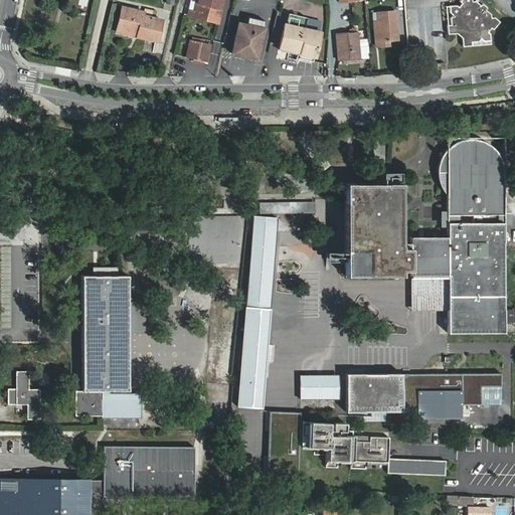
[(190,0),(188,10),(219,16),(223,0),(190,0)]
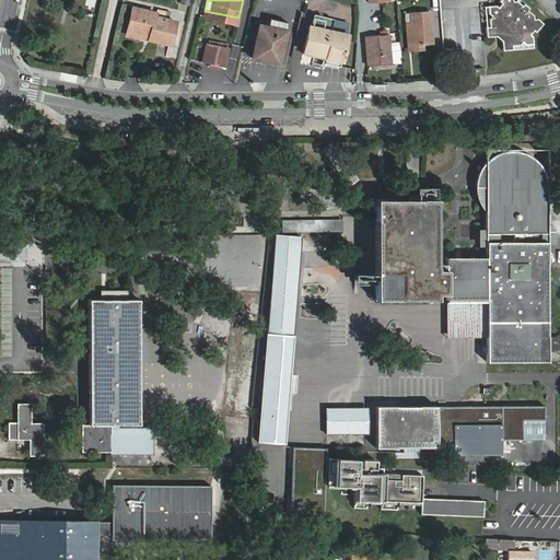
[(502,41),(503,50),(512,50),(512,45),(520,45),(522,43),(525,45),(534,44),(533,36),(531,34),(534,31),(536,32),(544,23),(538,19),(535,19),(534,15),(528,11),(531,9),(524,3),(523,6),(517,1),(514,1),(513,0),(501,0),(500,1),(502,3),(499,8),(497,6),(489,7),(489,14),(492,16),(490,19),(491,27),(487,27),(488,37),(496,36),(502,41)]
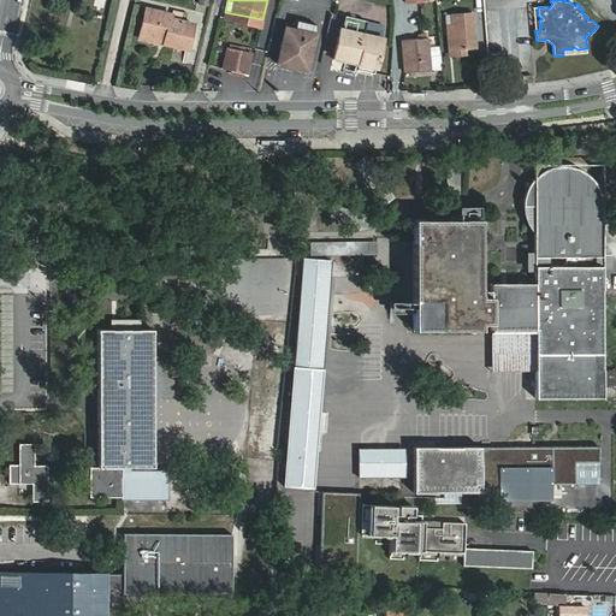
[(146,9),(140,34),(165,39),(164,45),(188,49),(194,23),(171,18),(172,13),(146,9)]
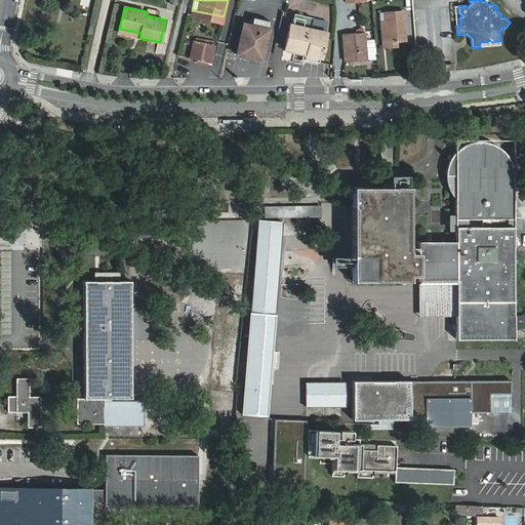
[(224,16),(192,10),(191,16),(223,23),(224,16)]
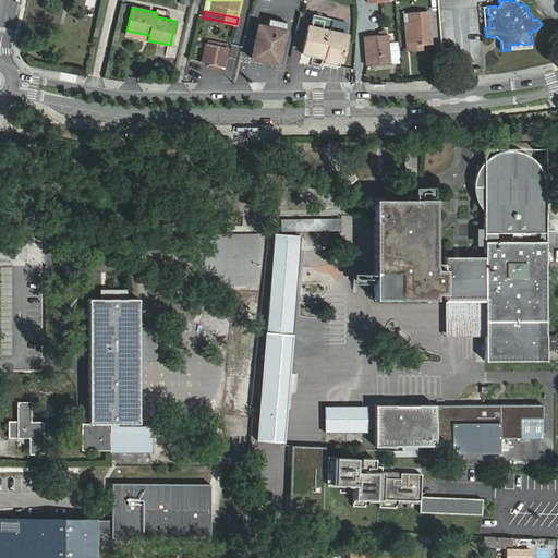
[(411,45),(432,43),(428,11),(410,13),(411,45)]
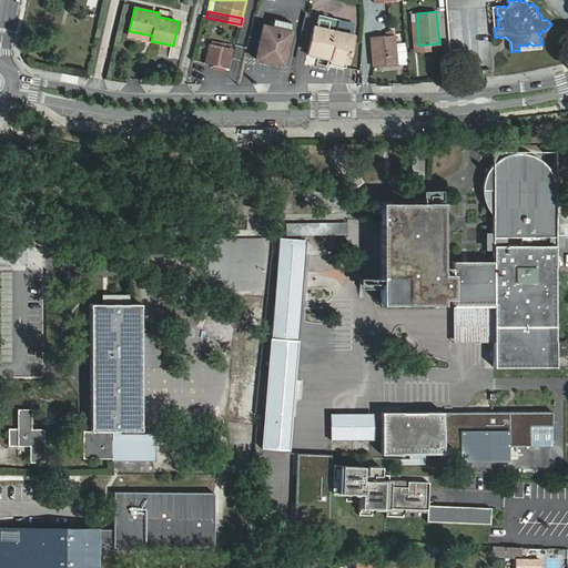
[(308,51),(330,57),(330,58),(346,61),(352,39),(335,34),(338,20),(318,16),(316,27),(314,27),(308,51)]
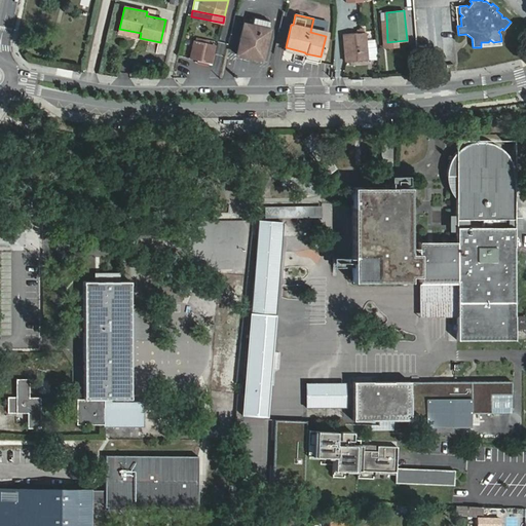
[(269,22),(254,17),(252,26),(243,24),(237,54),(262,60),(269,30),(267,29),(269,22)]
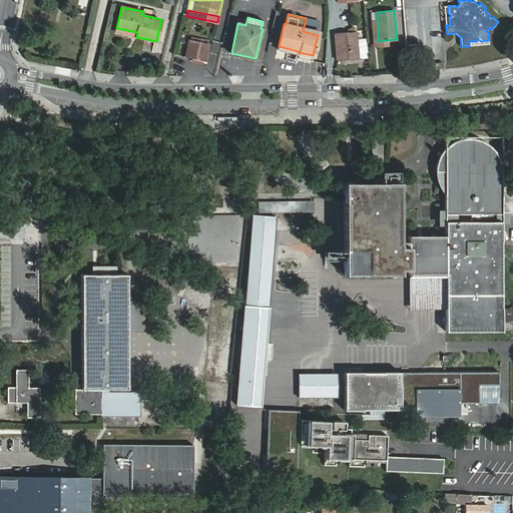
[(367,57),(366,46),(357,47),(357,39),(356,31),(335,33),(338,60),(358,59),(358,57),(367,57)]
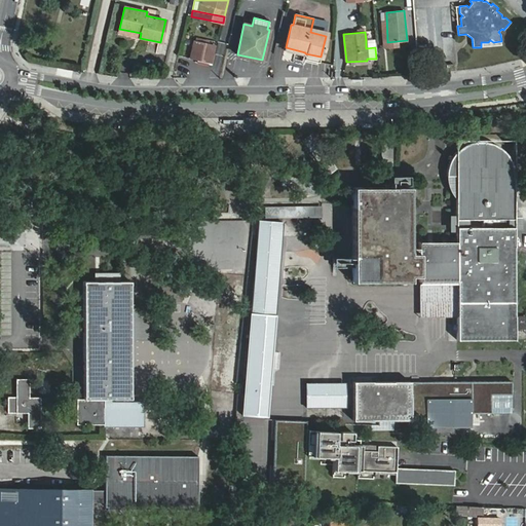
[(211,63),(215,45),(195,40),(190,59),(211,63)]
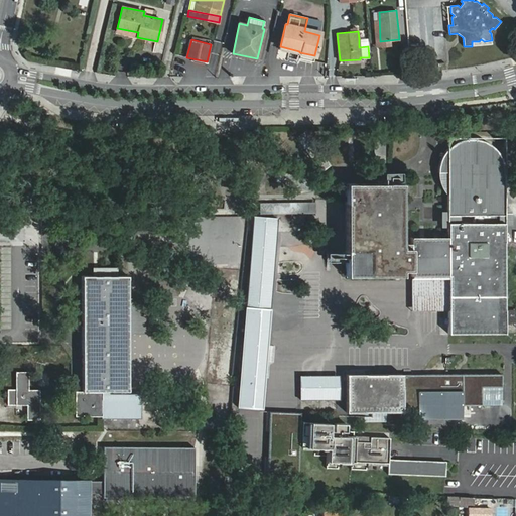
[(368,46),(368,39),(359,39),(359,47),(368,46)]
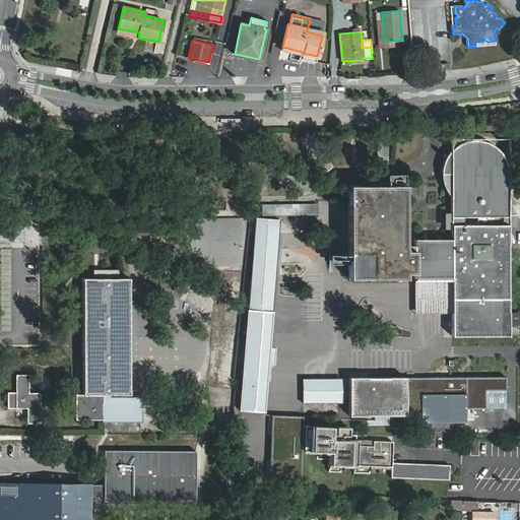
[(451,196),(451,216),(453,216),(509,216),(509,174),(508,169),(506,161),(502,152),(495,145),(486,142),(480,140),(474,140),(468,141),(463,142),(456,146),(451,150),(446,156),(444,161),(442,168),(442,174),(442,181),(445,189),(448,194),(451,196)]
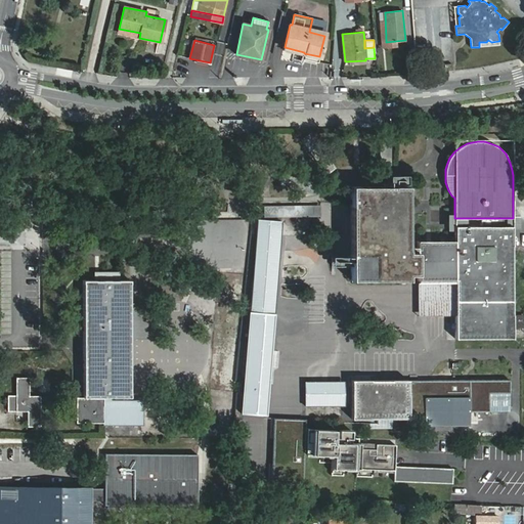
[(407,248),(407,186),(351,186),(351,280),(408,280),(408,274),(407,260),(407,248)]
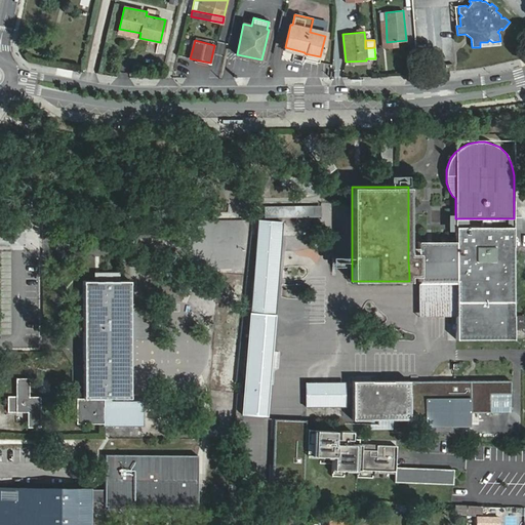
[(281,208),(259,207),(253,310),(275,312),(281,208)]
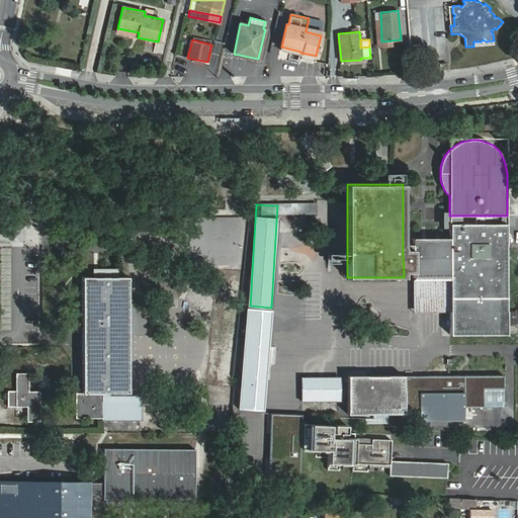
[(507,216),(451,216),(451,225),(488,224),(506,224),(507,224),(507,216)]
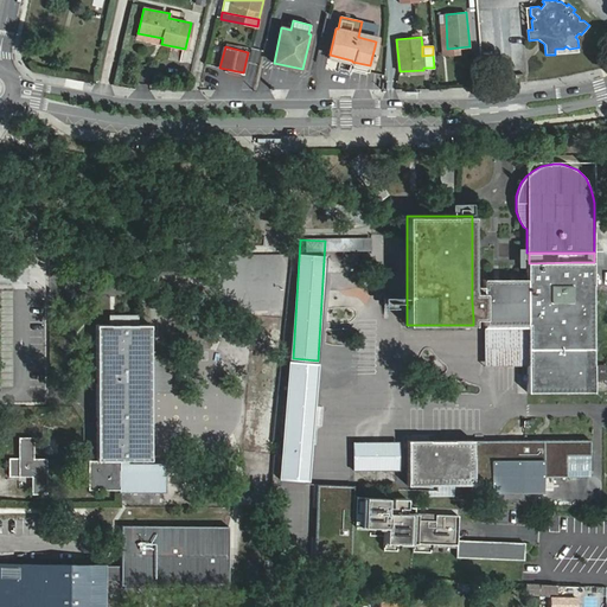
[(485,325),(528,325),(528,366),(528,393),(594,393),(594,365),(593,262),(572,262),(529,263),(528,263),(528,280),(505,280),(485,280),(485,287),(485,318),(485,325)]
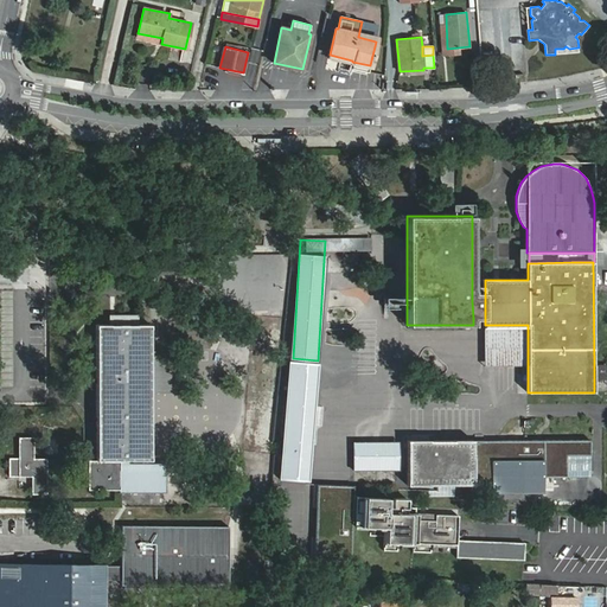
[(485,287),(472,287),(472,301),(473,318),(485,318),(485,287)]
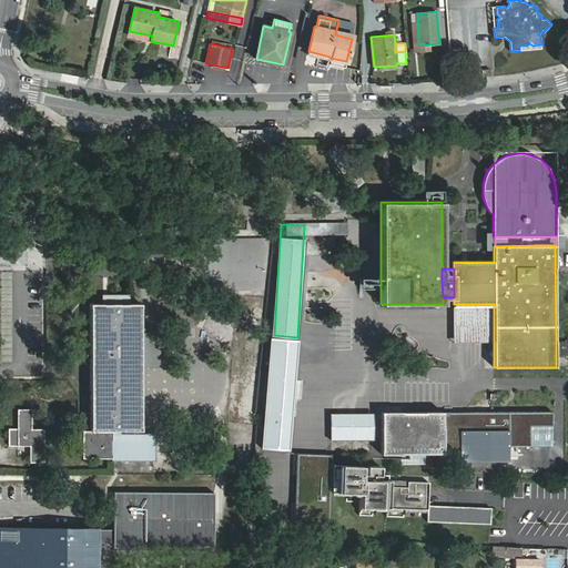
[(102,294),(102,304),(130,304),(130,294),(102,294)]
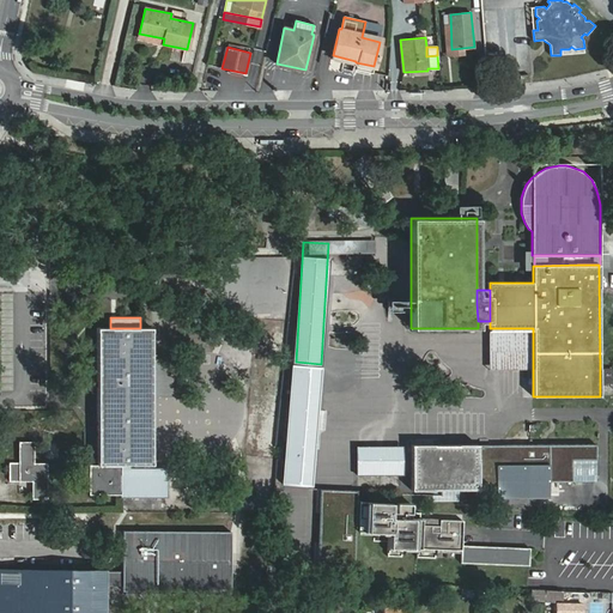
[(129,465),(152,465),(152,461),(152,328),(140,328),(110,328),(98,328),(98,461),(98,465),(90,465),(90,495),(126,495),(126,497),(167,497),(167,468),(129,469),(129,465)]
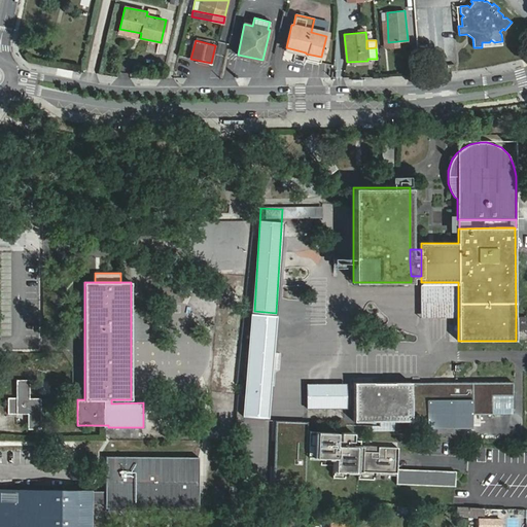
[(458,282),(421,282),(420,318),(440,318),(458,318),(458,282)]
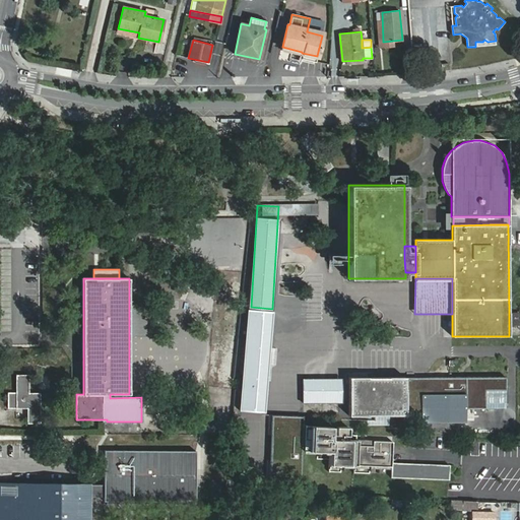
[(270,312),(248,310),(242,411),(263,413),(270,312)]
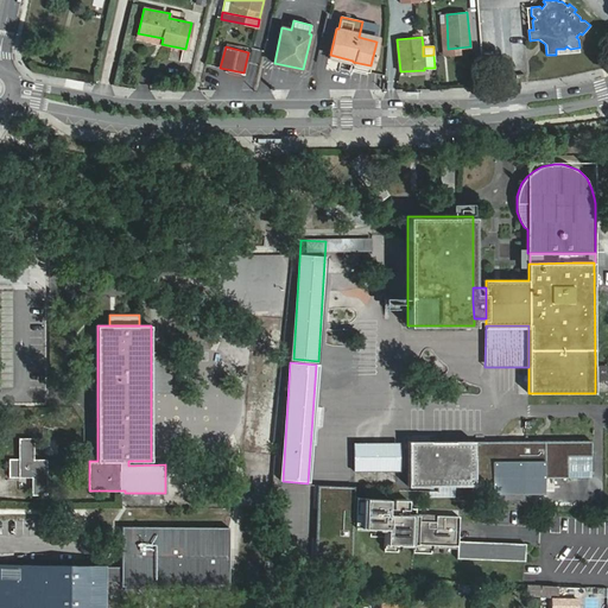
[(607,365),(595,366),(595,393),(607,392),(607,365)]
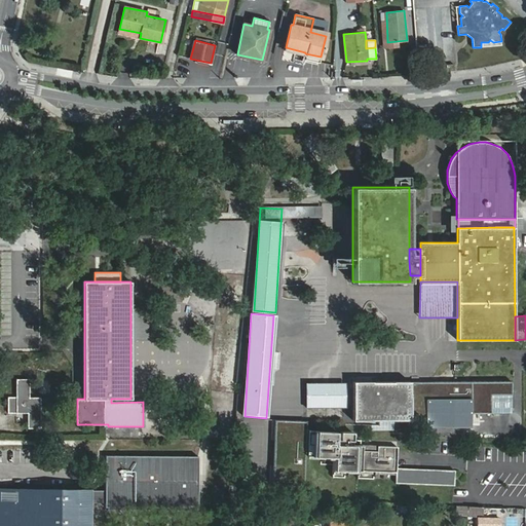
[(9,412),(28,413),(28,427),(40,427),(40,399),(29,398),(29,380),(17,380),(17,398),(9,398),(9,412)]
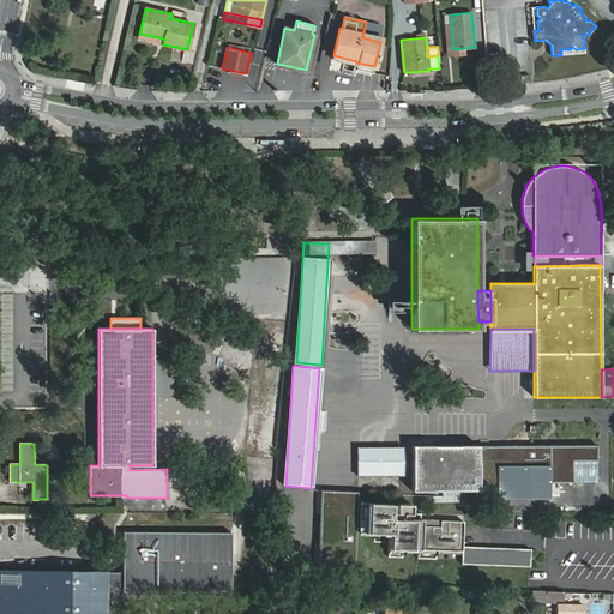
[(411,446),(411,491),(433,491),(452,491),(458,491),(479,491),(479,449),(479,445),(411,446)]
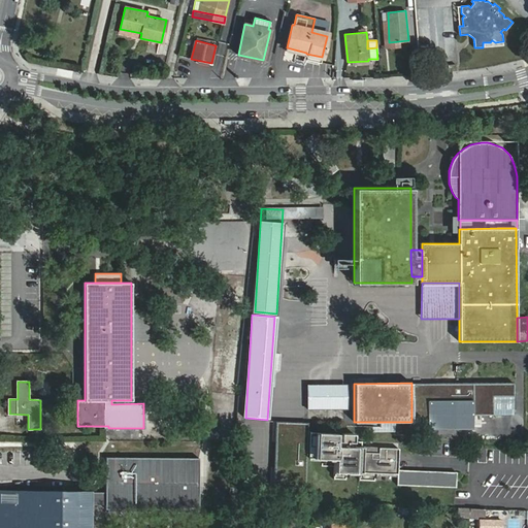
[(512,384),(411,386),(411,422),(394,422),(395,432),(395,435),(413,435),(411,427),(429,427),(429,429),(473,428),(472,416),(512,415),(512,384)]
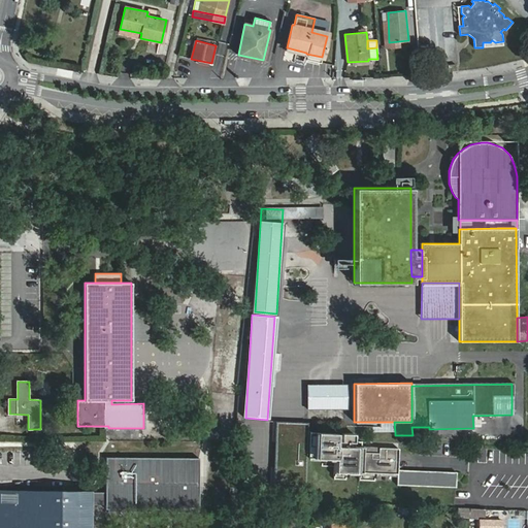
[(281,440),(279,466),(274,466),(273,487),(305,488),(309,422),(276,421),(275,440),(281,440)]
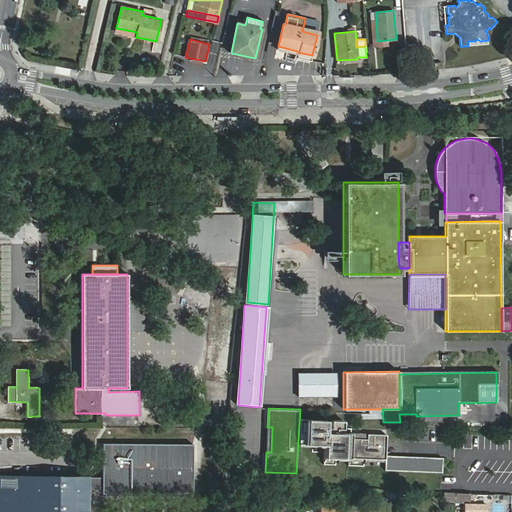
[(382,409),(377,409),(361,409),(361,419),(383,419),(382,409)]
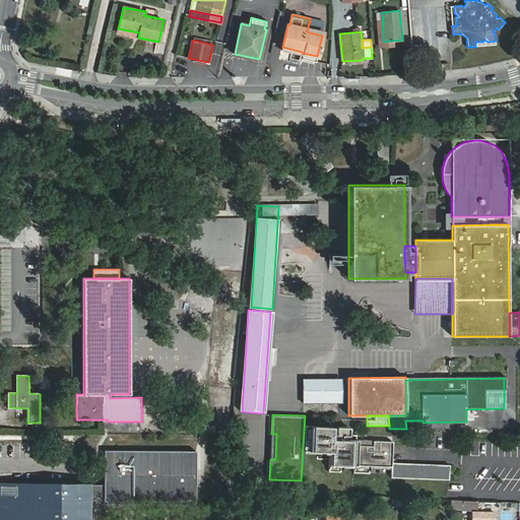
[(332,443),(340,443),(340,427),(306,425),(304,449),(307,449),(308,429),(333,430),(332,443)]
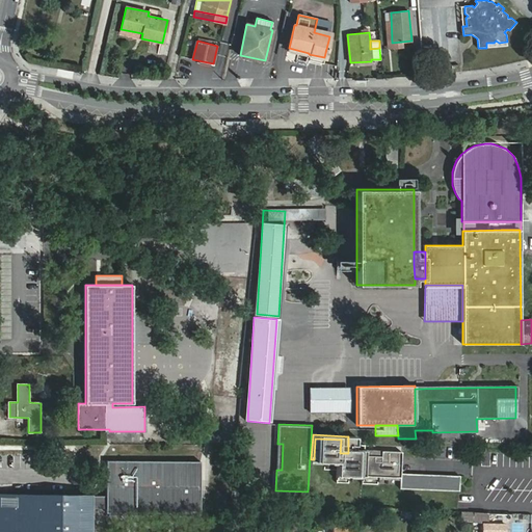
[(315,439),(314,459),(326,460),(339,460),(338,474),(402,477),(401,488),(460,491),(461,476),(402,473),(403,452),(382,451),(382,456),(367,455),(367,450),(365,450),(366,445),(357,445),(357,436),(348,436),(348,453),(340,453),(341,440),(315,439)]
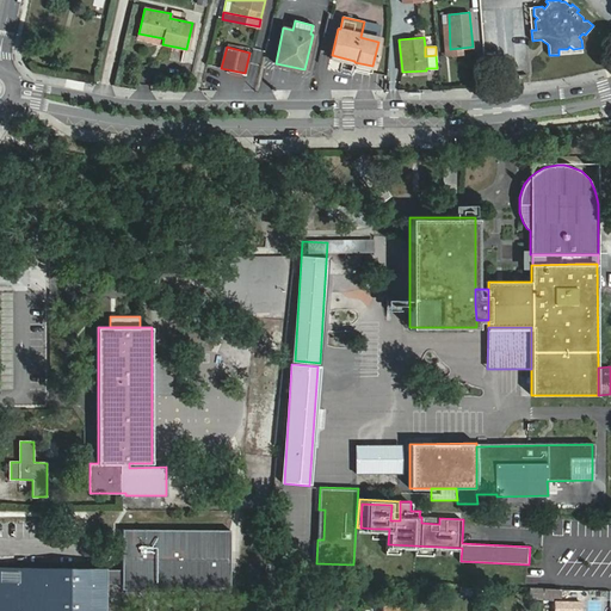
[(228,530),(119,529),(119,568),(119,585),(119,588),(227,590),(228,530)]
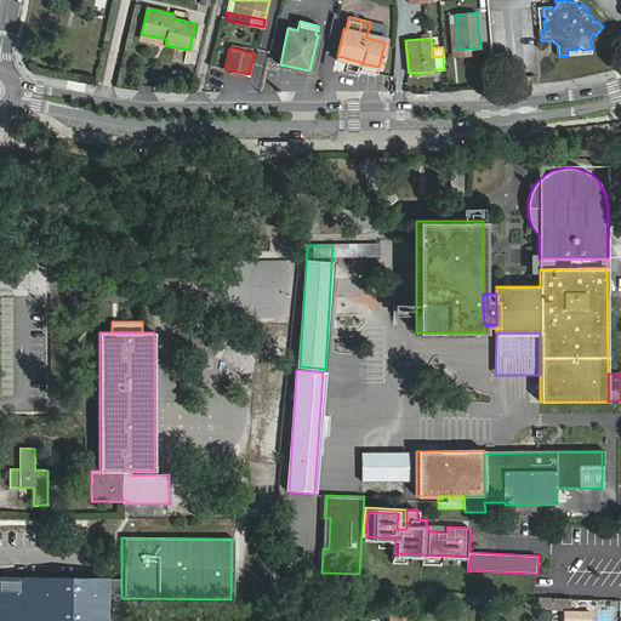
[(0,620),(96,620),(97,620),(106,620),(106,593),(97,593),(97,577),(0,576),(0,620)]
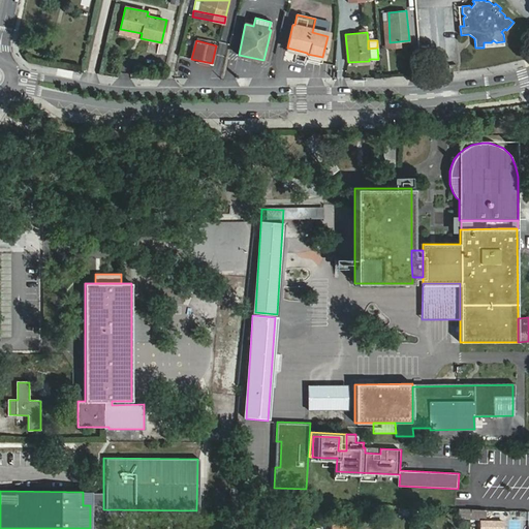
[(103,492),(83,492),(83,505),(90,505),(103,506),(103,492)]
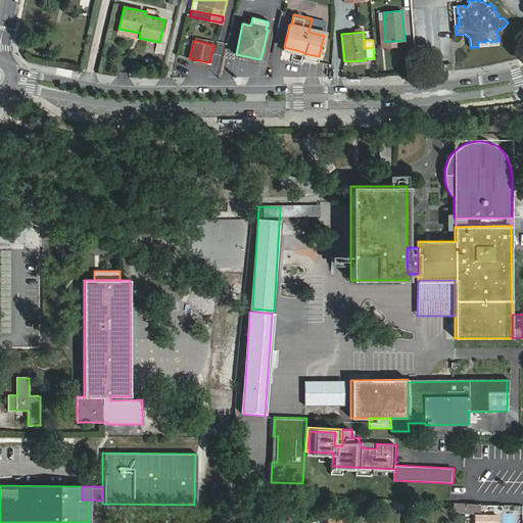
[(305,495),(292,505),(296,510),(308,500),(305,495)]
